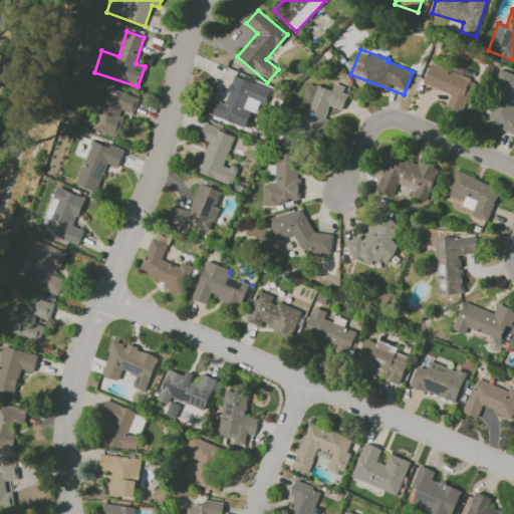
[(423,84),(451,93),(446,106),(463,112),(474,79),(430,63),(423,84)]
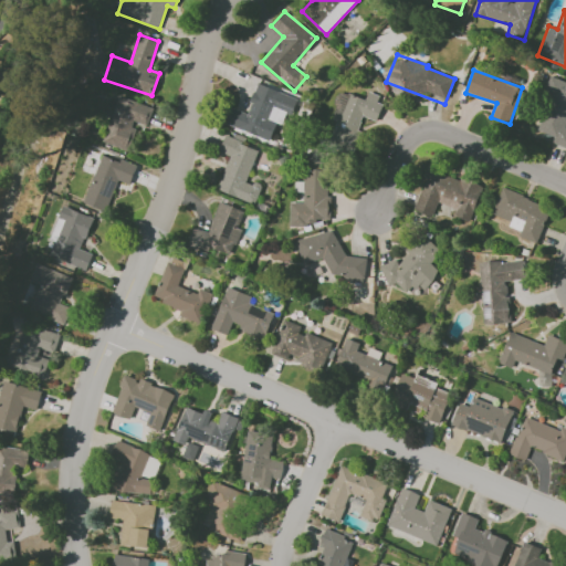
[(565,81),(555,77),(534,128),(554,136),(552,143),(565,148),(565,81)]
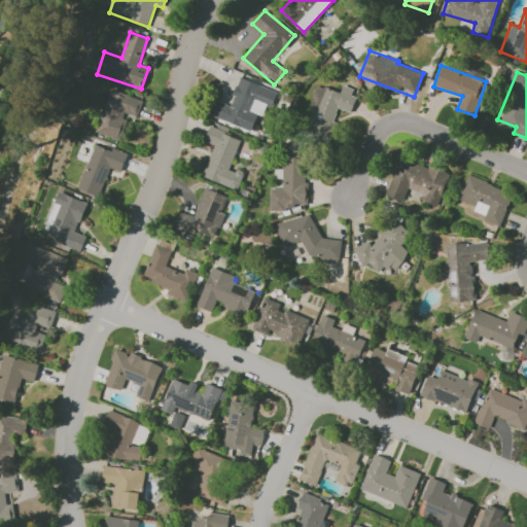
[(275,91),(241,77),(230,105),(217,100),(211,115),(251,132),(258,114),(265,116),(275,91)]
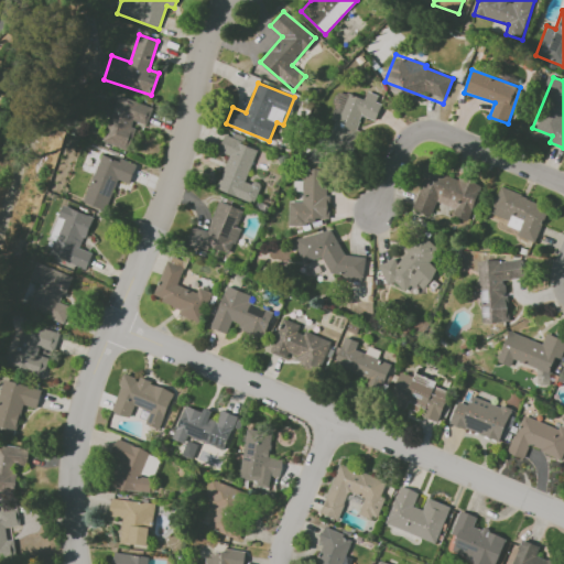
[(375,121),(382,105),(377,102),(379,96),(367,90),(364,99),(348,93),(337,91),(335,95),(334,110),(331,118),(336,120),(329,137),(328,144),(343,150),(355,151),(358,123),(362,116),(375,121)]
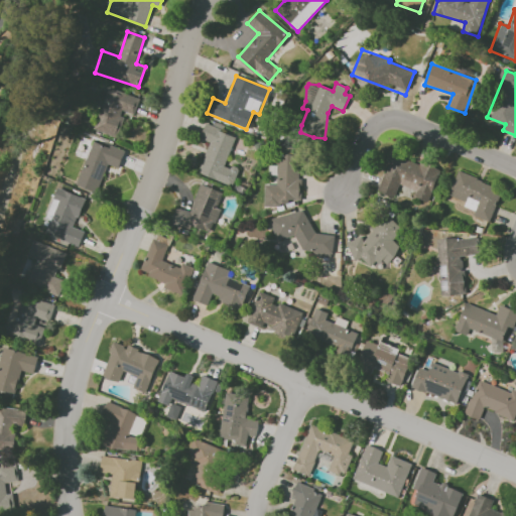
[(94,130),(117,138),(126,113),(133,116),(139,98),(108,87),(94,130)]
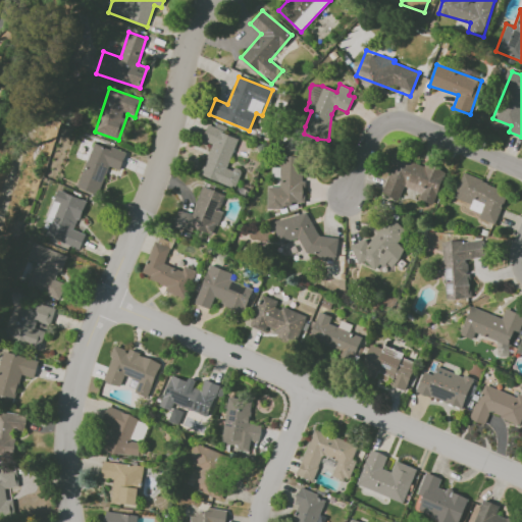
[(239,137),(207,125),(202,140),(211,144),(200,175),(236,188),(242,171),(228,167),(239,137)]
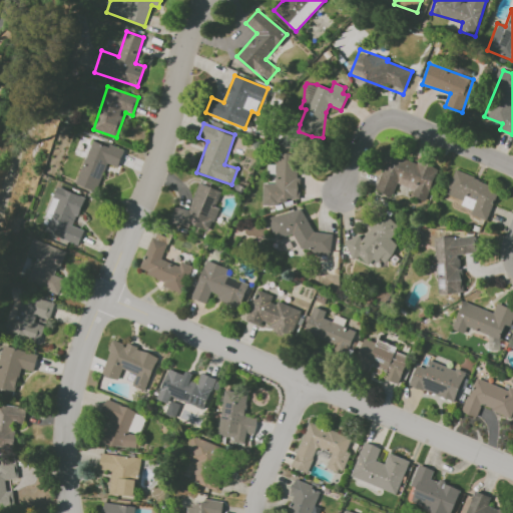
[(118,167),(123,149),(90,139),(77,184),(97,190),(105,163),(118,167)]
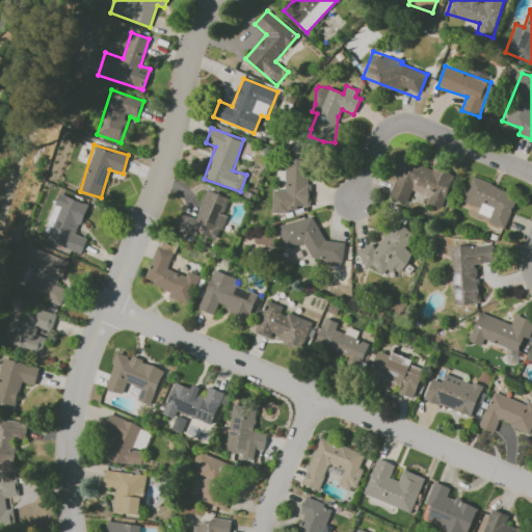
[(272,211),(310,210),(310,152),(287,152),(287,170),(284,170),(284,190),(272,190),(272,211)]
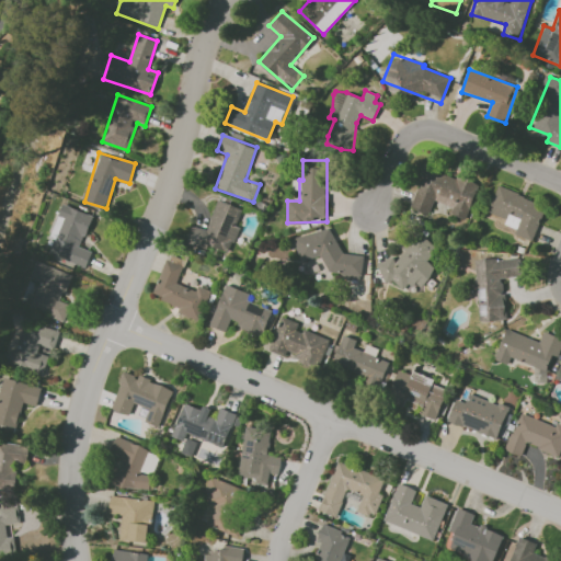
[(467,220),(479,184),(424,165),(410,208),(428,214),(434,199),(454,206),(450,215),(467,220)]
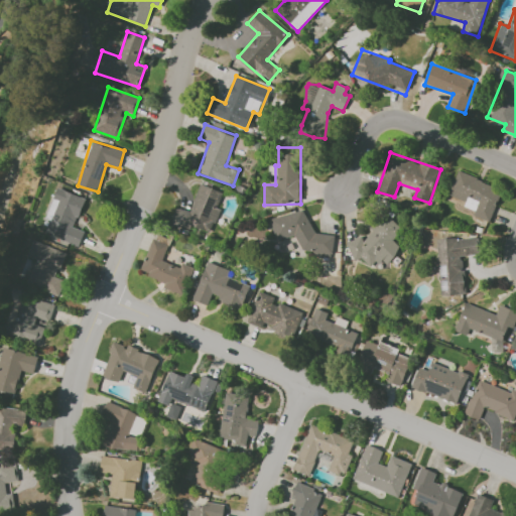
[(502,187),(457,172),(449,196),(466,202),(464,207),(475,211),(473,216),(491,221),(502,187)]
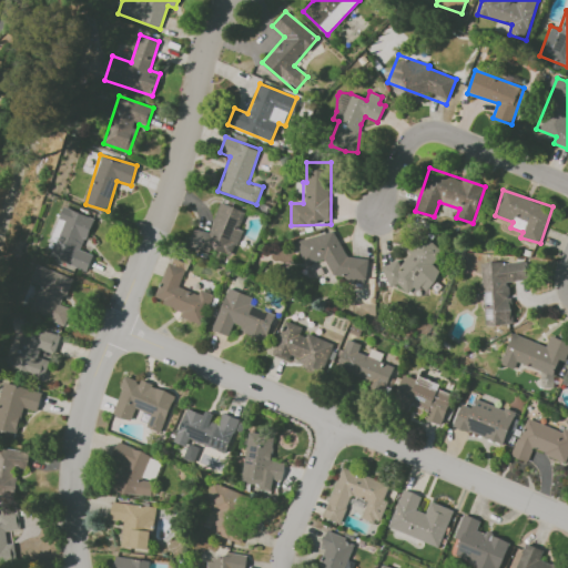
[(245,211),(219,203),(210,233),(194,229),(190,244),(233,257),(242,229),(240,229),(245,211)]
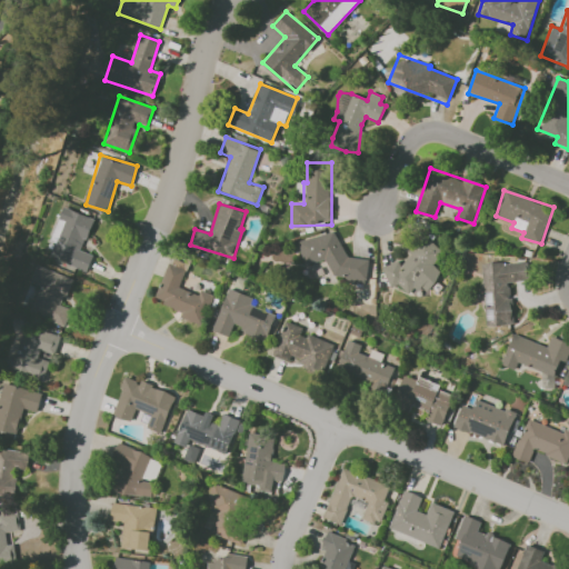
[(51,241),(56,243),(51,257),(88,270),(93,255),(82,251),(95,218),(62,207),(51,241)]
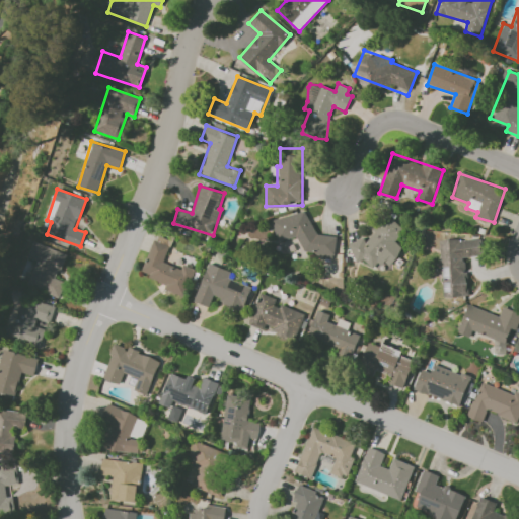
[(298,236),(303,255),(334,258),(337,236),(314,234),(307,210),(273,219),(273,223),(278,242),(298,236)]
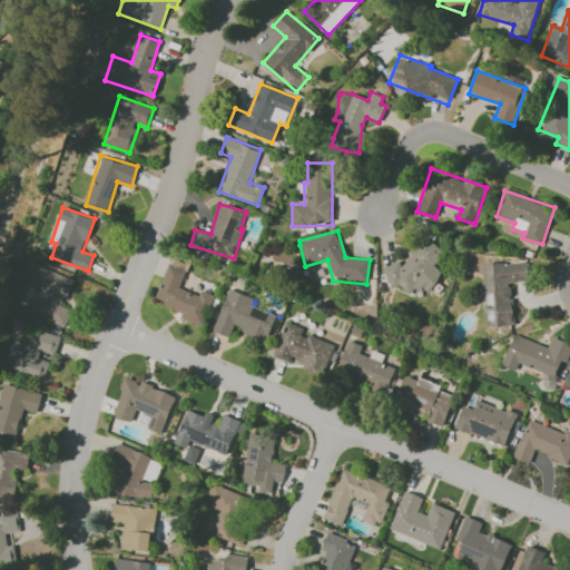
[(383,268),(391,287),(400,284),(414,298),(425,293),(444,274),(434,265),(444,254),(428,236),(423,238),(410,252),(411,256),(402,265),(399,261),(383,268)]
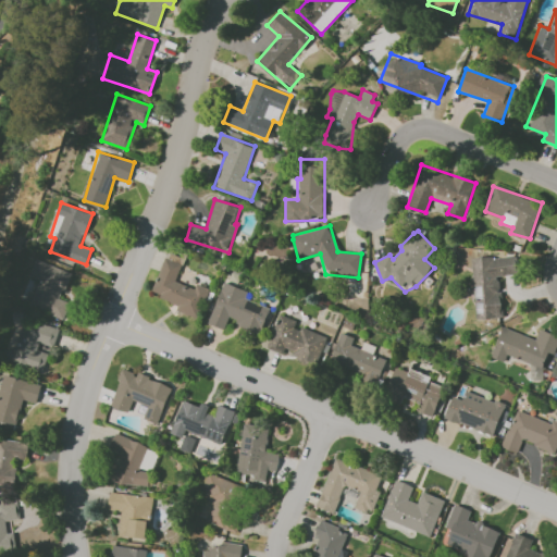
[(471,259),(477,320),(504,318),(500,275),(519,274),(518,255),(471,259)]
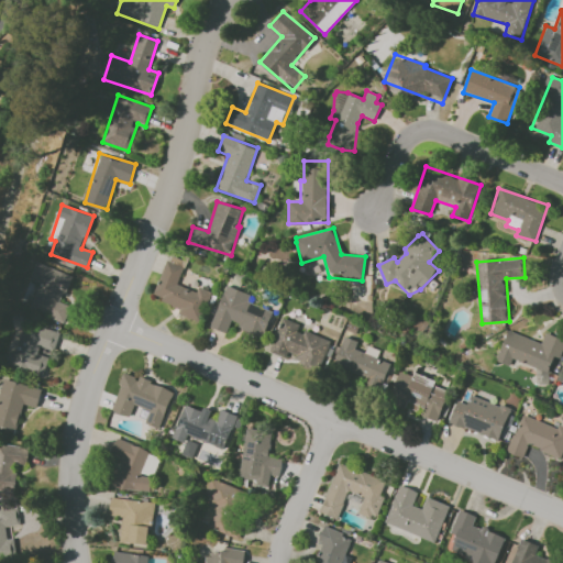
[(72,275),(36,263),(30,279),(40,283),(30,309),(65,321),(70,306),(62,302),(72,275)]
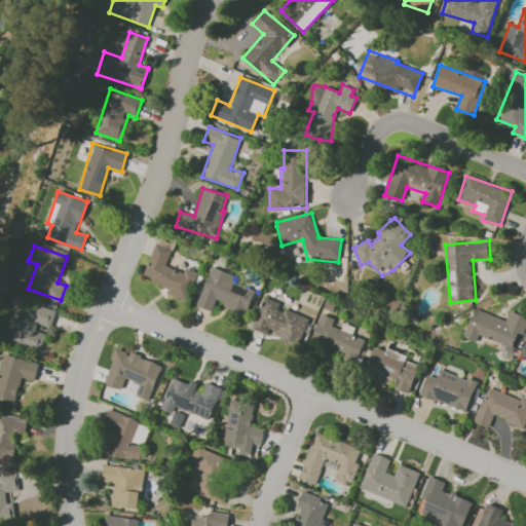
[(197,306),(213,311),(215,304),(247,314),(255,290),(231,283),(234,274),(211,266),(197,306)]
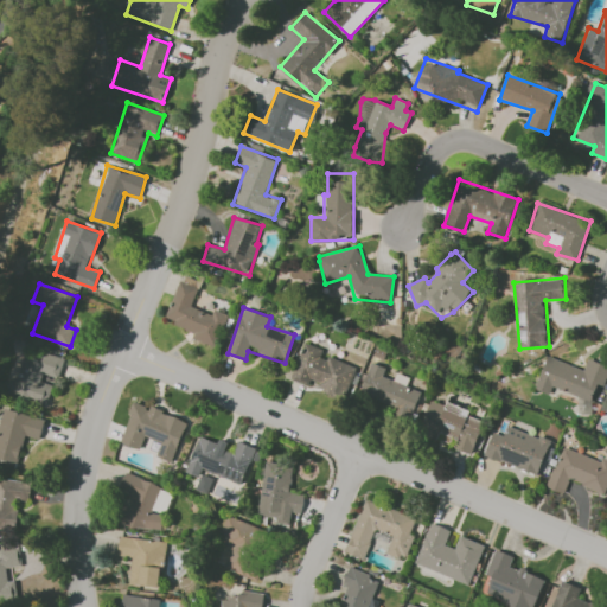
[(357,368),(321,355),(324,349),(305,343),(291,379),(310,387),(310,384),(345,397),(357,368)]
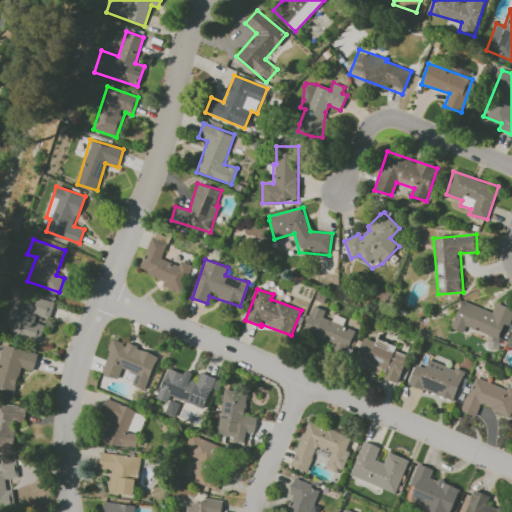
[(55,302),(23,292),(14,322),(8,320),(4,332),(39,343),(44,325),(34,322),(36,314),(49,318),(55,302)]
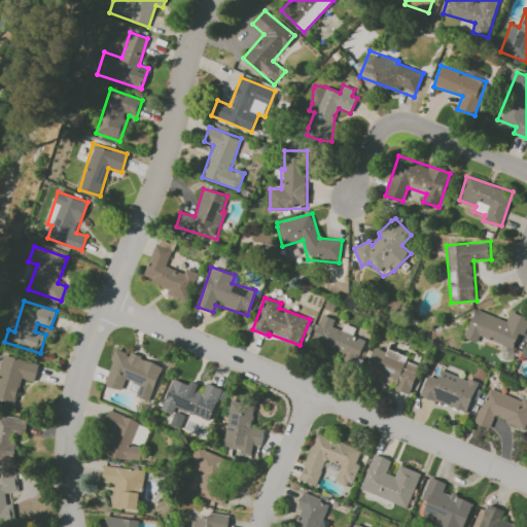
[(480,338),(507,347),(504,357),(513,360),(526,318),(526,317),(511,311),(506,320),(475,309),(464,338),(478,343),(480,338)]
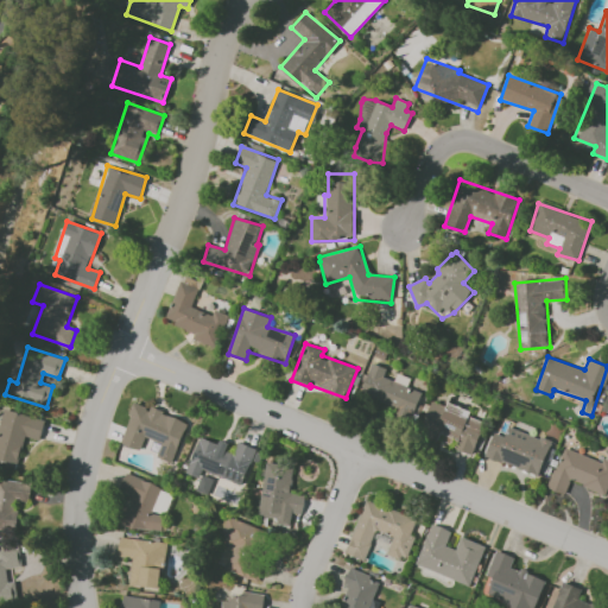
[(384,377),(387,368),(372,362),(360,394),(396,407),(392,416),(411,422),(423,391),(384,377)]
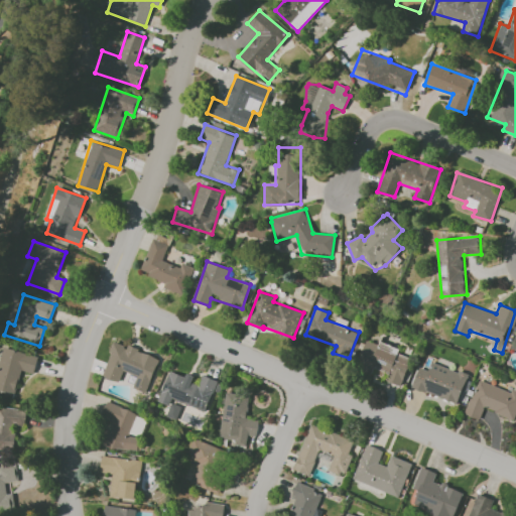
[(401,386),(410,358),(398,354),(400,349),(380,342),(379,345),(366,340),(357,368),(371,374),(373,368),(389,373),(386,381),(401,386)]
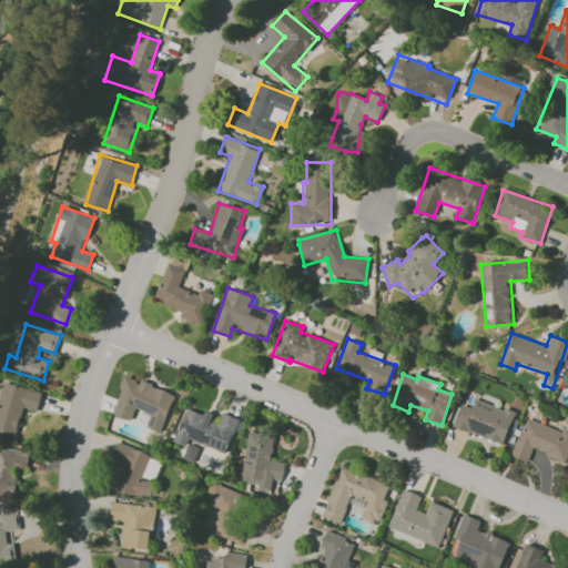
[(161,433),(175,394),(140,381),(140,382),(125,376),(111,414),(131,422),(135,408),(151,414),(146,427),(161,433)]
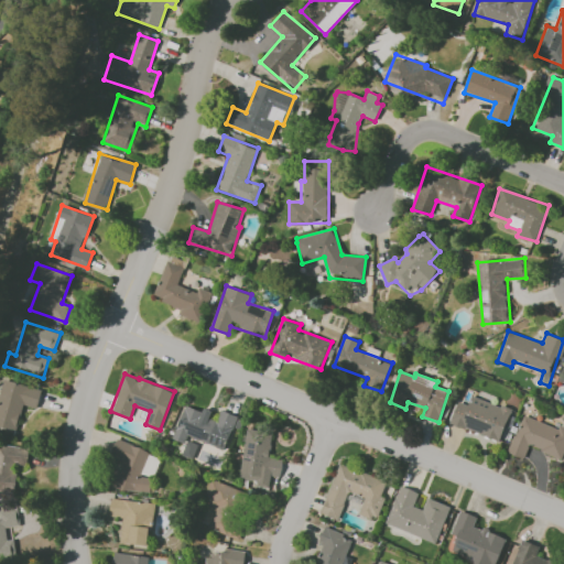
[(0,391),(0,425),(17,431),(22,405),(38,409),(42,389),(2,380),(0,391)]
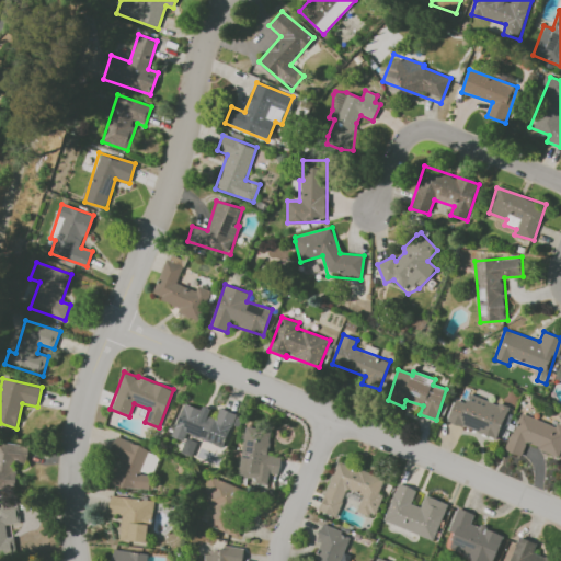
[(456,398),(447,420),(496,439),(508,408),(470,392),(466,402),(456,398)]
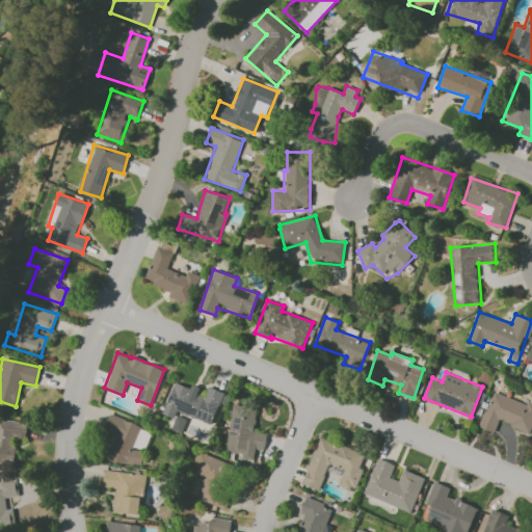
[(163,415),(175,419),(177,411),(213,424),(223,392),(205,386),(203,391),(175,381),(163,415)]
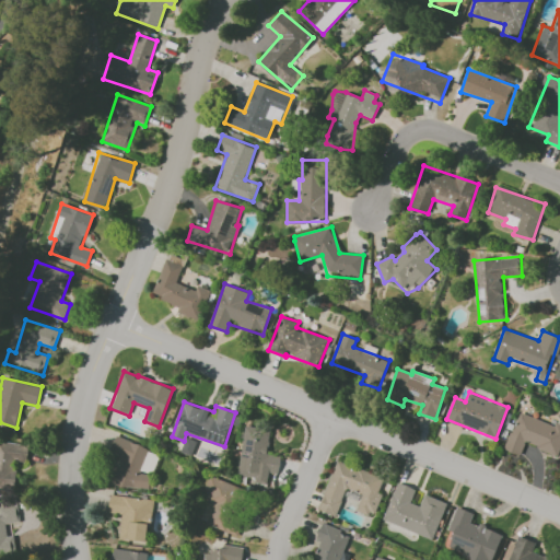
[(555,424),(518,411),(504,450),(521,455),(525,443),(558,455),(559,450),(559,423),(556,421),(555,424)]
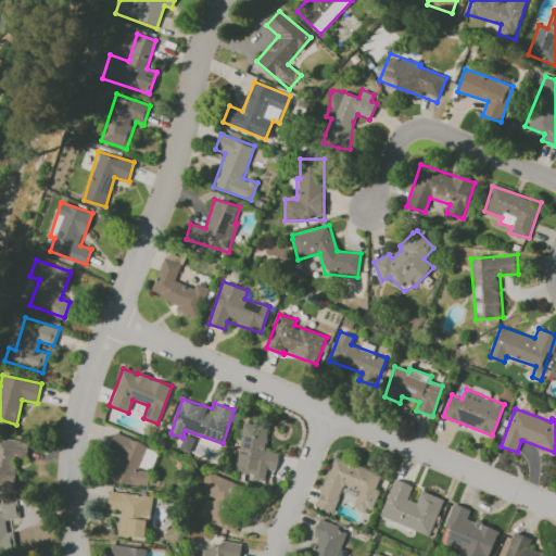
[(237,472),(253,474),(252,479),(265,480),(266,469),(277,470),(278,452),(266,451),(268,426),(242,422),(237,472)]
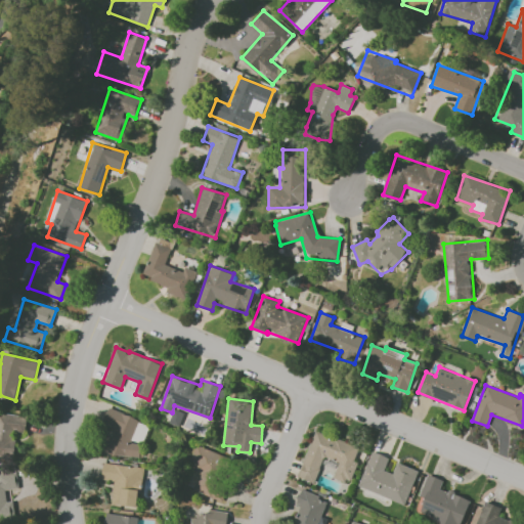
[(139,457),(140,444),(134,443),(137,415),(107,411),(102,453),(139,457)]
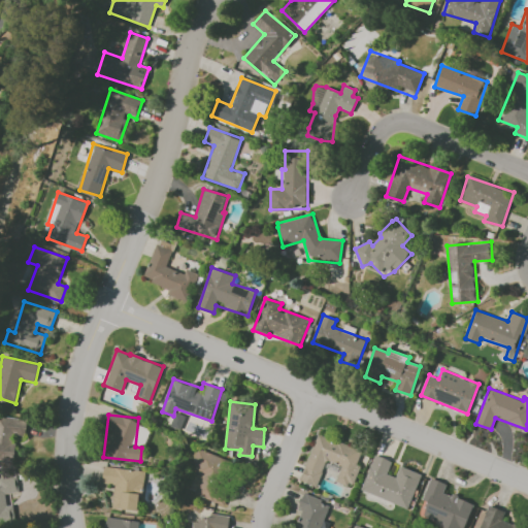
[(27,419),(0,416),(0,459),(13,461),(17,437),(25,438),(27,419)]
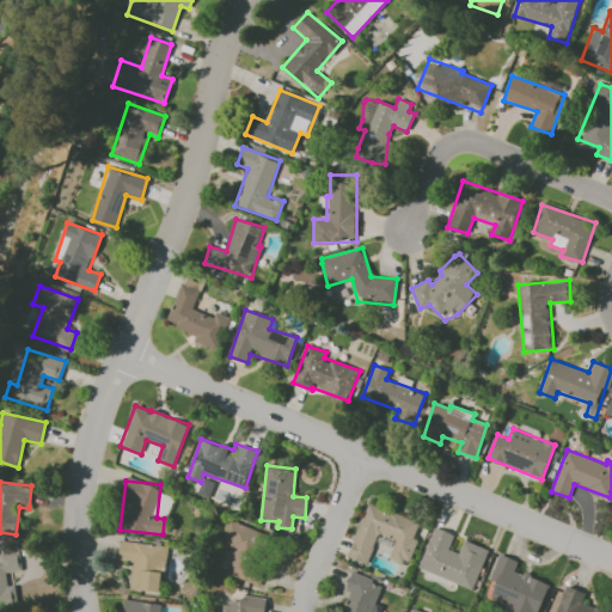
[(420,521),(367,502),(348,557),(367,564),(378,534),(396,540),(390,557),(409,564),(417,540),(414,539),(420,521)]
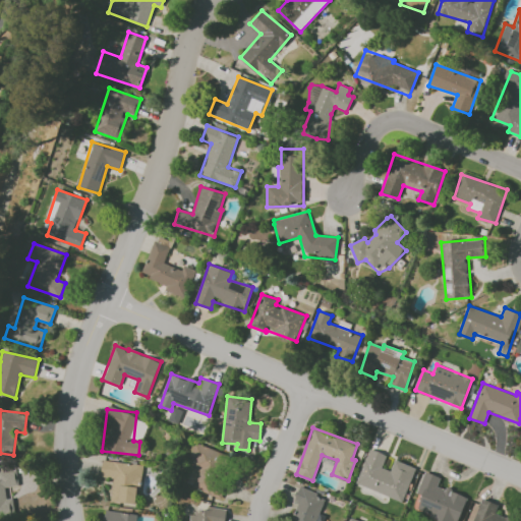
[(192,487),(221,499),(227,481),(223,479),(232,457),(195,443),(189,457),(195,459),(192,467),(199,470),(192,487)]
